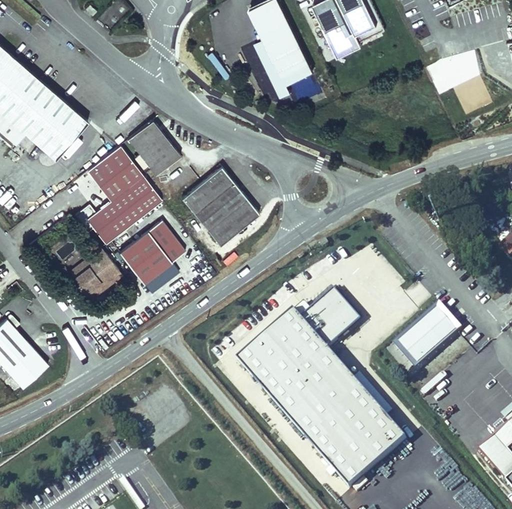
[(314,74),(278,0),(274,0),(251,11),(288,86),(314,74)]
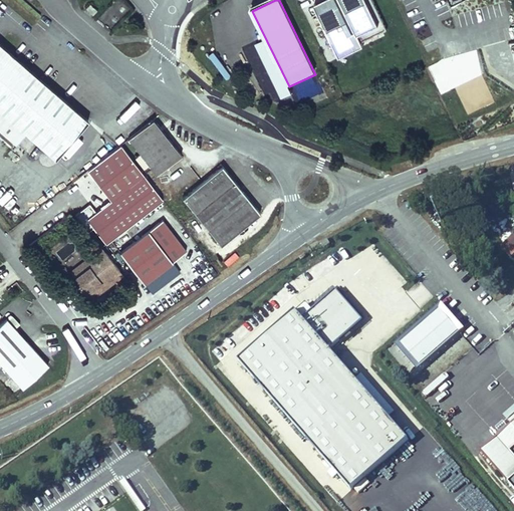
[(383,26),(371,0),(334,0),(316,9),(340,60),(365,49),(359,37),(383,26)]
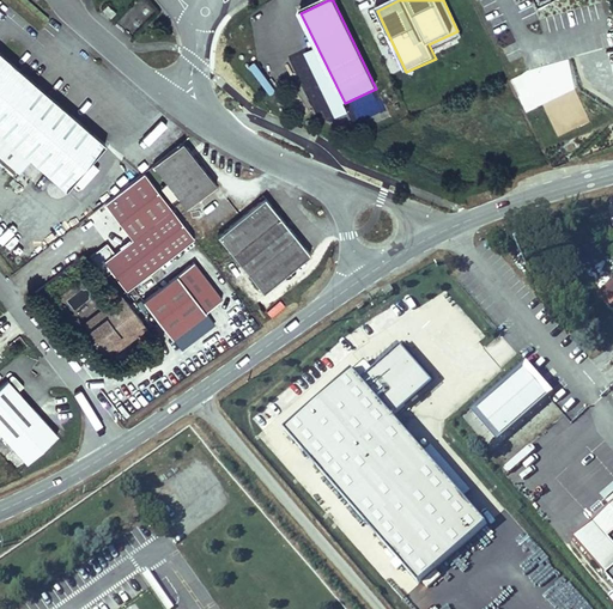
[(103,12),(113,22),(117,17),(108,7),(103,12)]
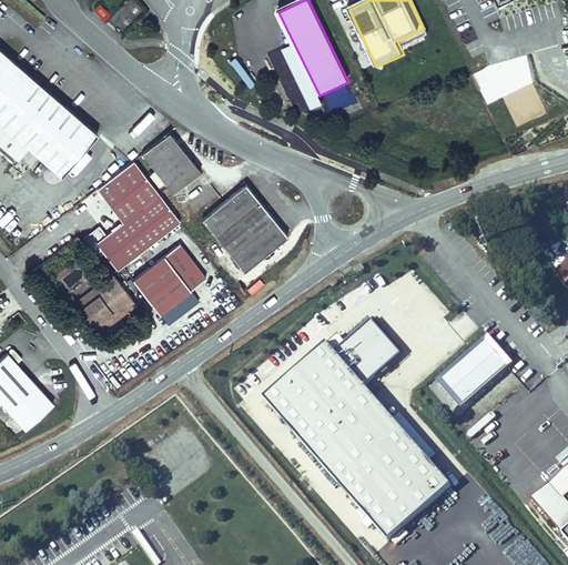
[(0,51),(0,147),(18,163),(29,150),(61,178),(98,135),(0,51)]
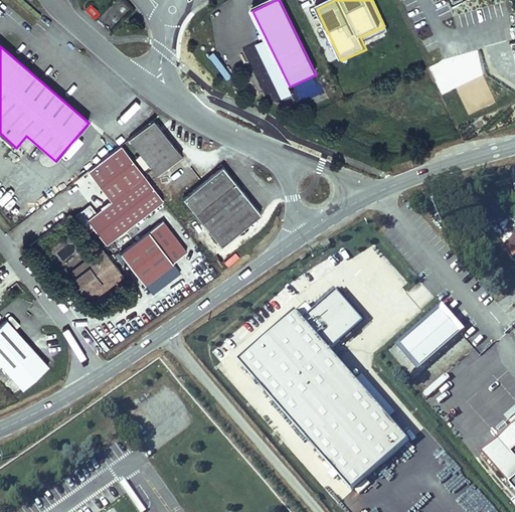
[(181,158),(153,122),(129,141),(156,177),(181,158)]
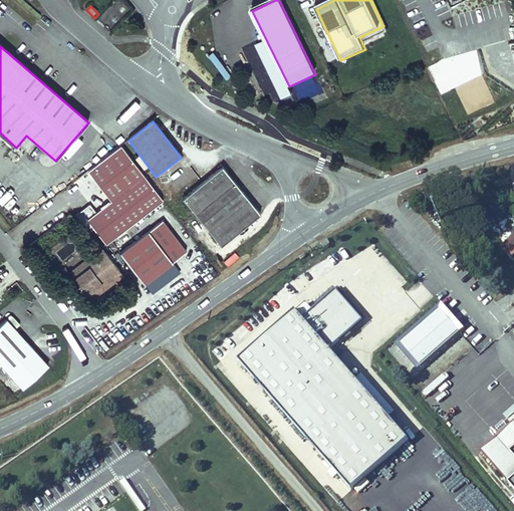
[(103,248),(164,205),(121,149),(87,174),(110,205),(95,216),(90,208),(79,216),(103,248)]
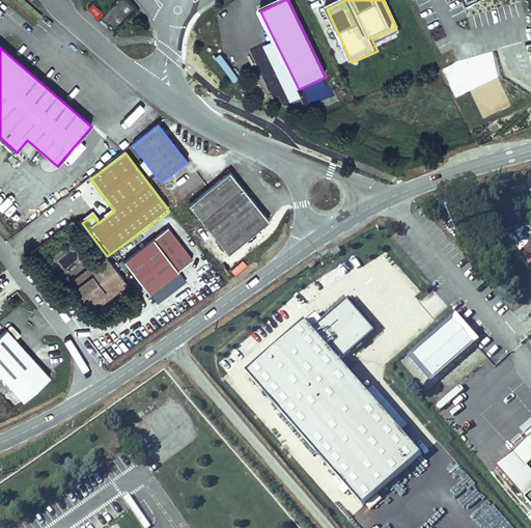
[(229,173),(189,206),(228,255),(269,222),(229,173)]
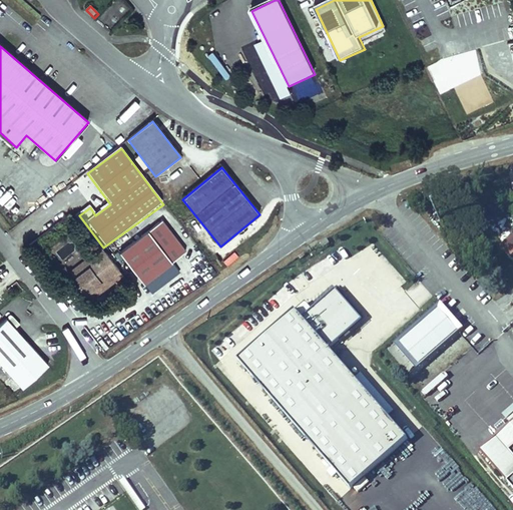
[(512,214),(506,206),(483,227),(503,250),(505,248),(507,251),(506,253),(506,256),(512,262),(512,260),(512,214)]
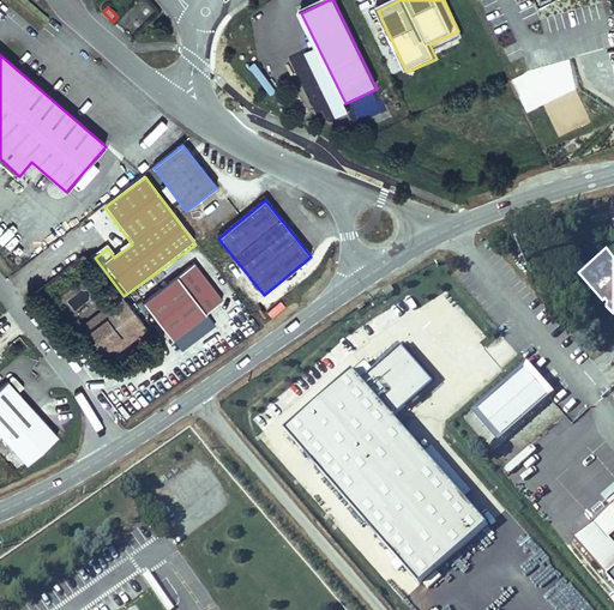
[(194,265),(143,303),(172,340),(206,315),(223,302),(194,265)]
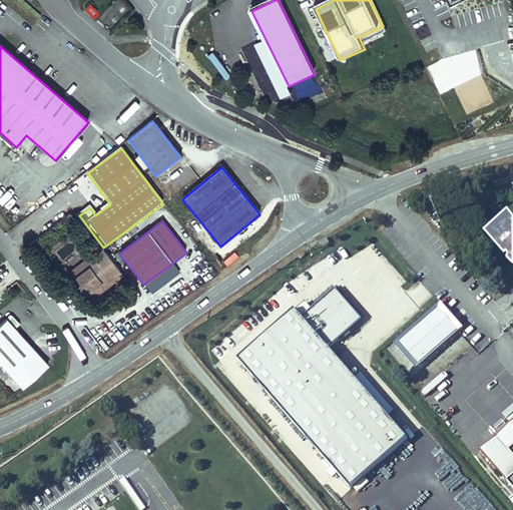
[(330,246),(326,241),(320,246),(323,251),(330,246)]
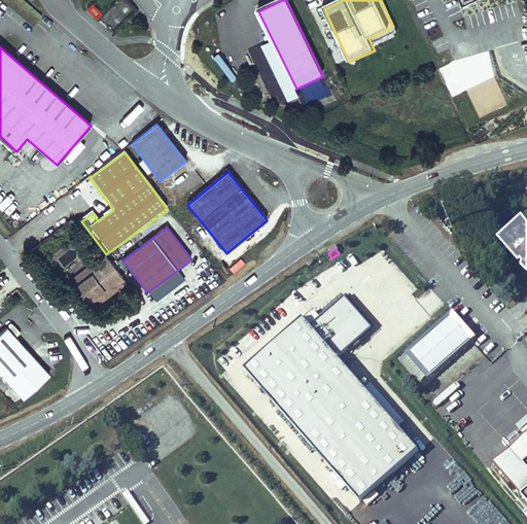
[(119,275),(108,262),(107,263),(102,256),(89,267),(93,273),(76,286),(81,292),(79,294),(82,299),(85,304),(94,298),(102,291),(103,293),(117,282),(116,281),(121,278),(119,275)]
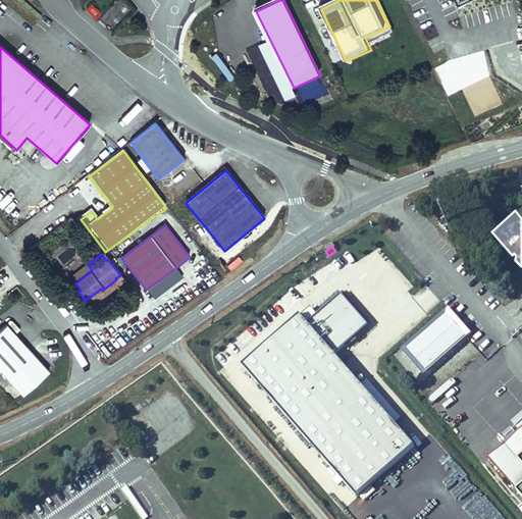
[(92,270),(88,264),(70,277),(75,283),(92,270)]
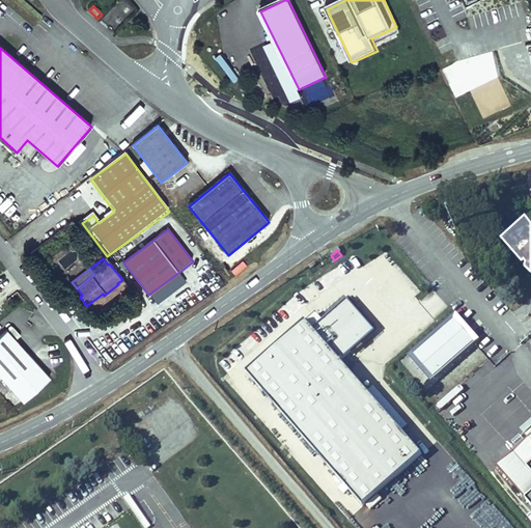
[(178,273),(148,295),(157,306),(186,283),(178,273)]
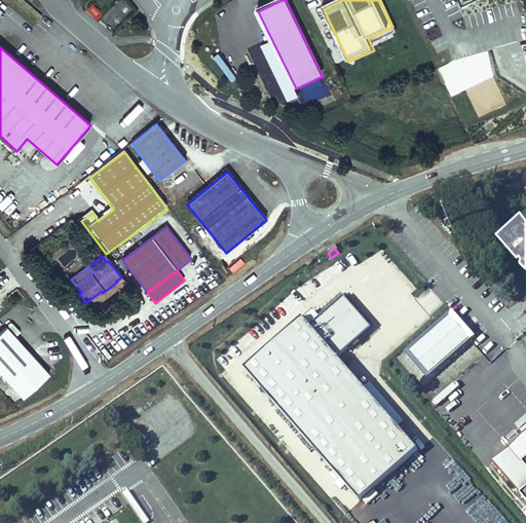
[(117,282),(103,293),(102,291),(94,297),(85,303),(90,309),(91,309),(125,283),(121,277),(116,281),(117,282)]
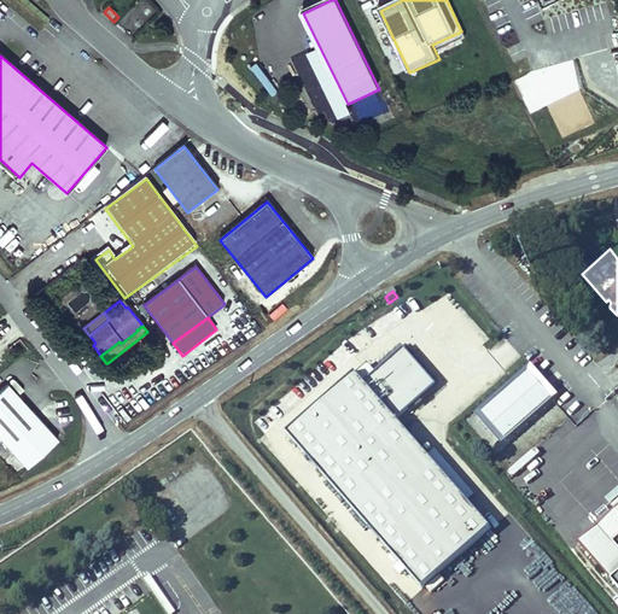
[(433,389),(403,355),(366,389),(356,378),(287,438),(423,590),(489,532),(392,424),(433,389)]
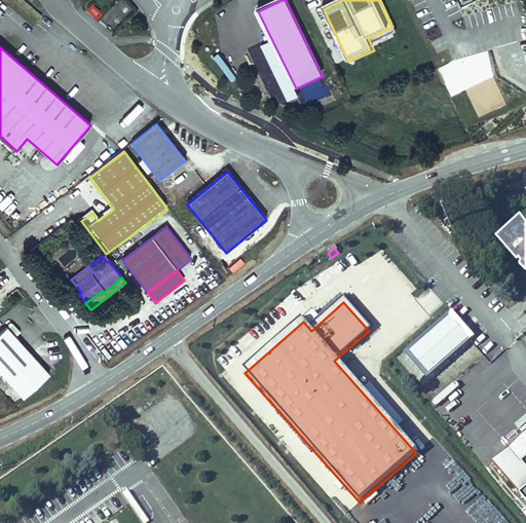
[(450,320),(410,353),(430,377),(470,342),(450,320)]
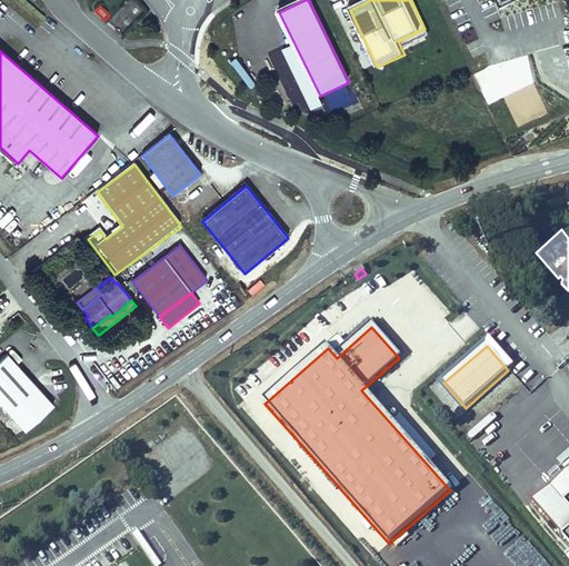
[(7,356),(0,361),(0,404),(26,433),(53,407),(7,356)]
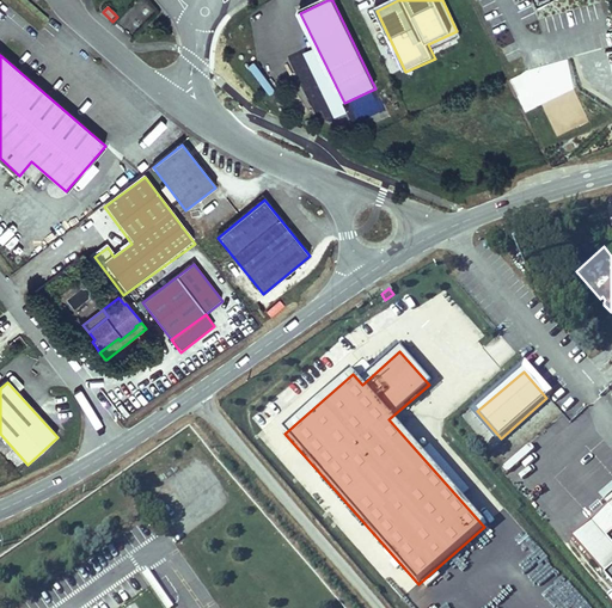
[(611,546),(609,541),(611,538),(611,498),(570,538),(606,579),(611,573),(611,546)]
